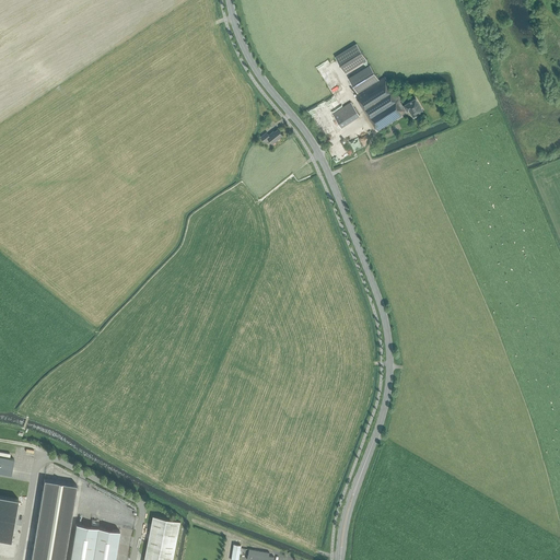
[(357,44),(335,57),(345,73),(366,60),(357,44)]
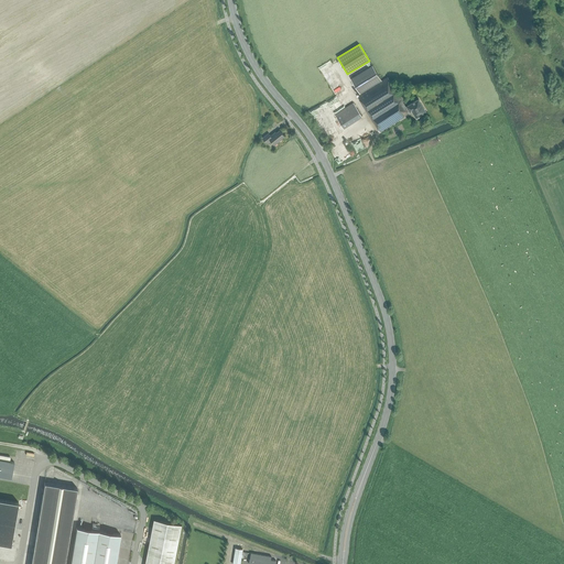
[(380,132),(407,116),(407,115),(410,114),(387,77),(382,80),(372,65),(350,78),(360,94),(357,96),(380,132)]
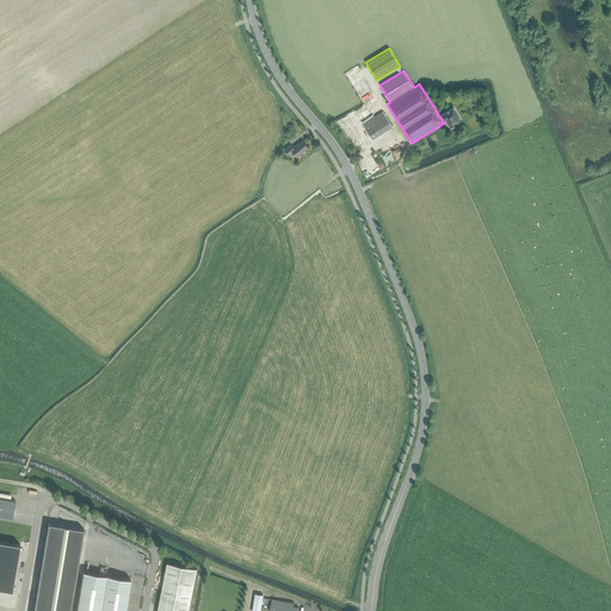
[(439,116),(443,122),(446,119),(451,127),(452,125),(452,127),(456,125),(455,124),(462,119),(454,106),(439,116)]
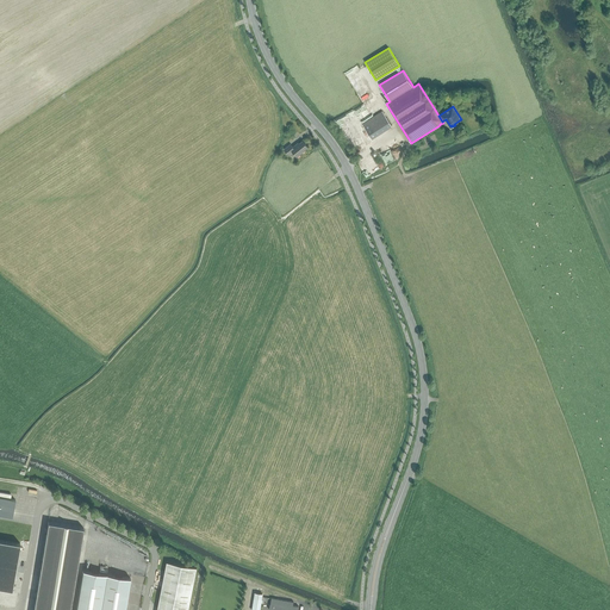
[(392,126),(383,112),(362,125),(372,139),(392,126)]
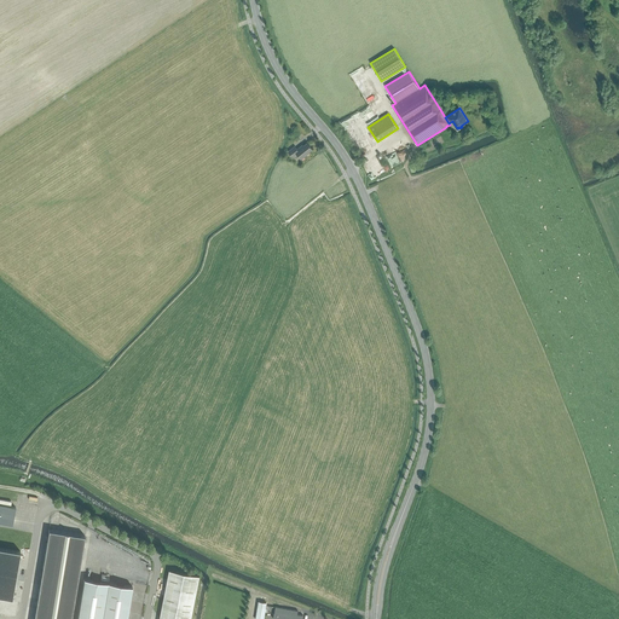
[(300,149),(299,148),(296,149),(295,146),(288,151),(293,157),(296,154),(301,160),(310,154),(308,152),(312,149),(307,143),(300,149)]
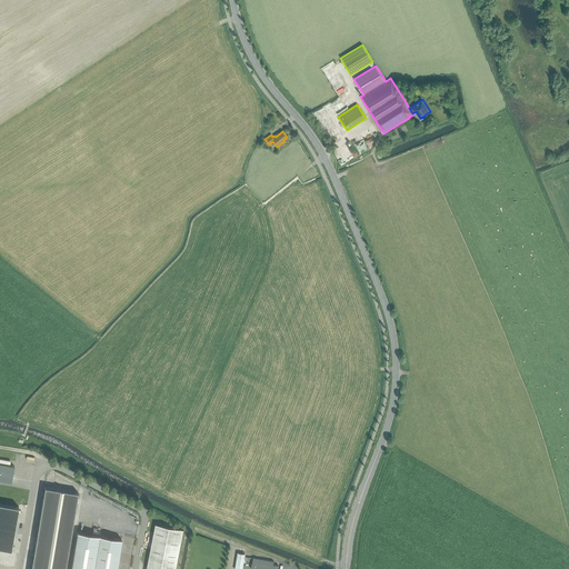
[(0,480),(11,482),(15,467),(0,463),(0,480)]
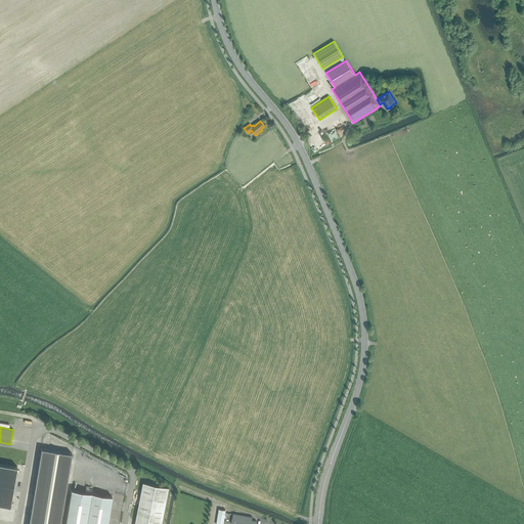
[(29,523),(59,523),(72,453),(41,448),(29,523)]
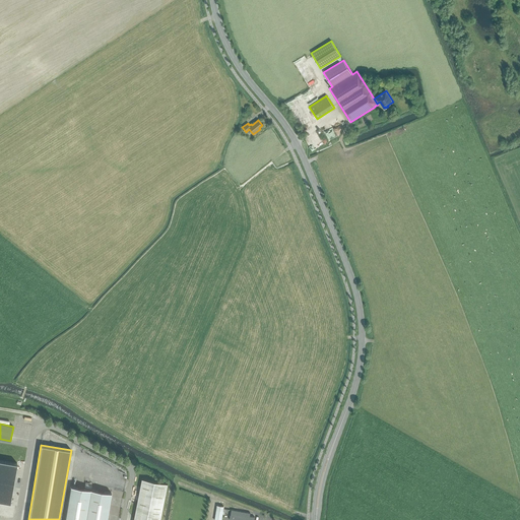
[(0,500),(10,503),(17,463),(0,460),(0,500)]
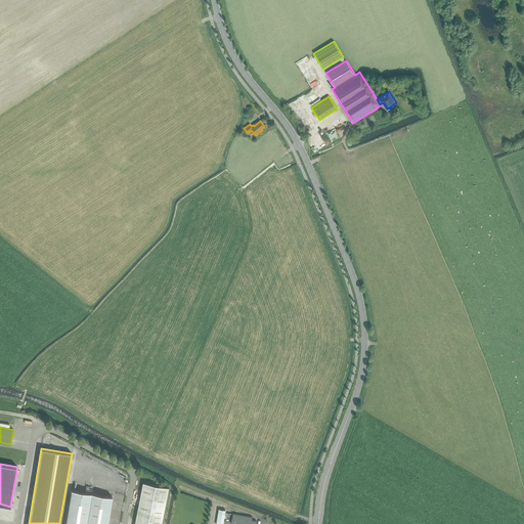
[(161,523),(169,488),(143,483),(134,523),(161,523)]
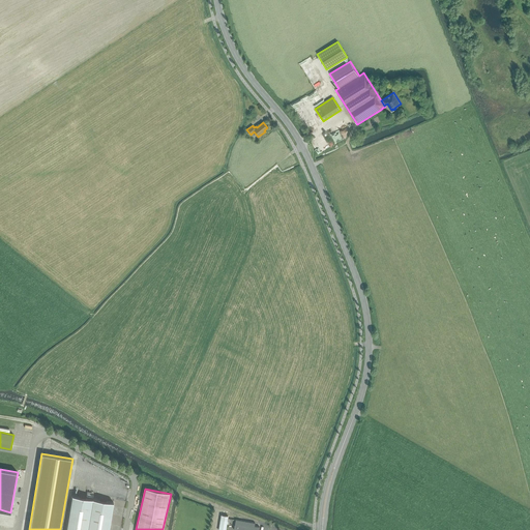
[(71,496),(65,529),(108,529),(113,502),(71,496)]
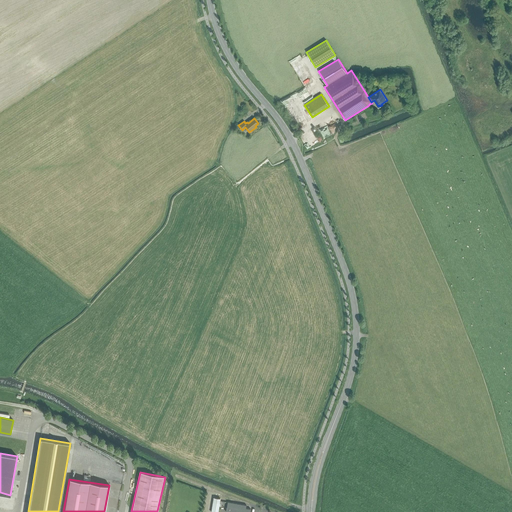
[(214,497),(211,511),(218,511),(219,506),(220,506),(221,503),(220,503),(220,498),(214,497)]
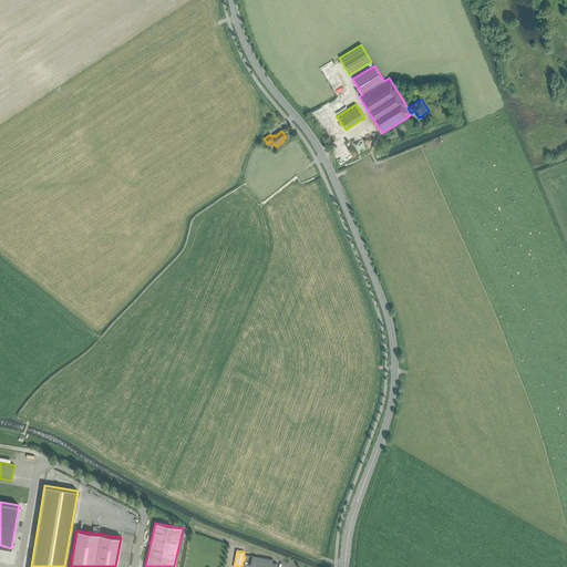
[(272,559),(253,556),(249,566),(277,566),(278,564),(272,563),(272,559)]
